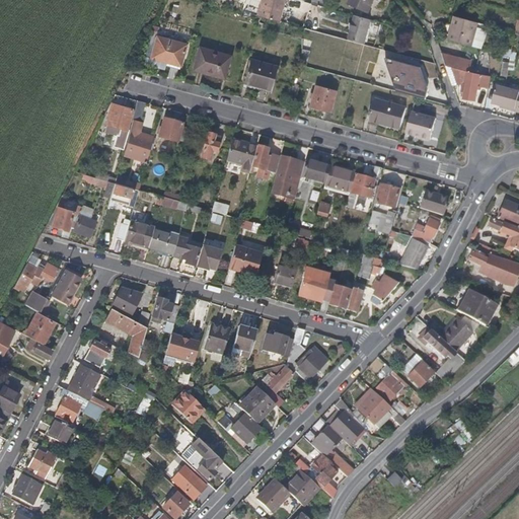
[(281,22),(286,0),(261,0),(256,16),(281,22)]
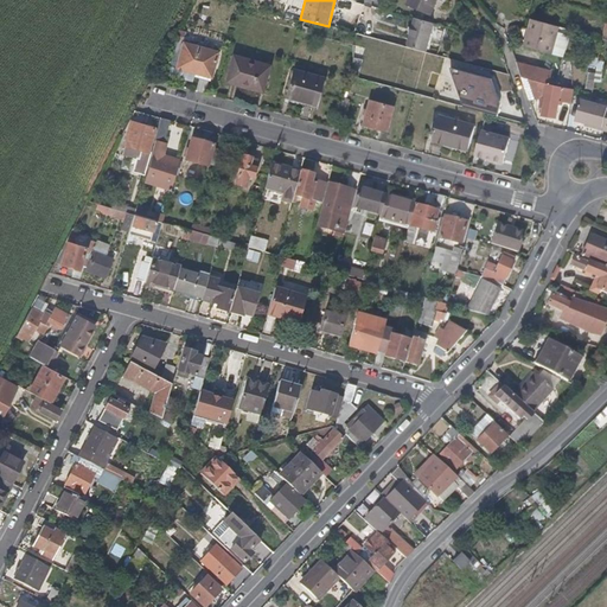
[(434,7),(436,0),(410,0),(409,5),(432,14),(434,7)]
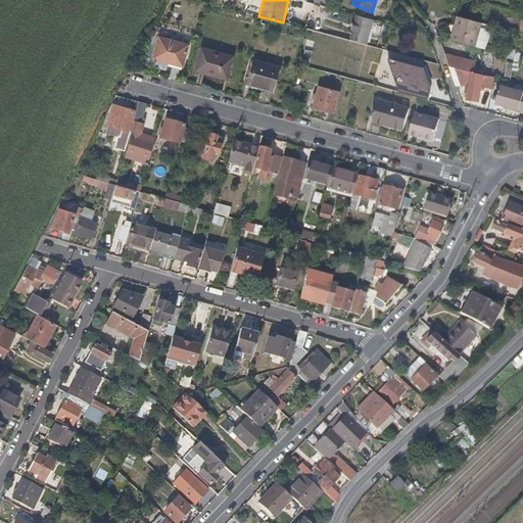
[(368,45),(375,20),(359,15),(351,41),(368,45)]
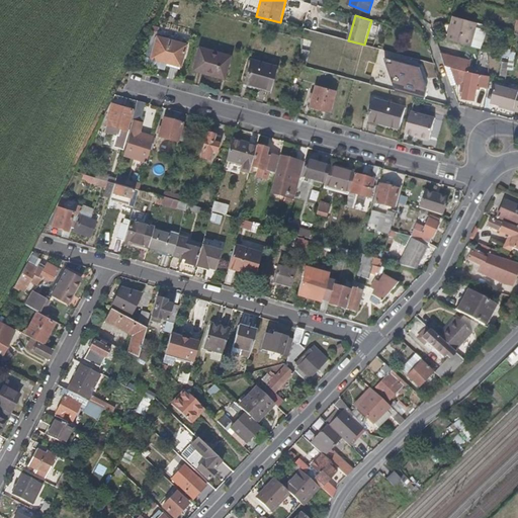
[(468,48),(475,22),(457,18),(453,16),(447,41),(468,48)]
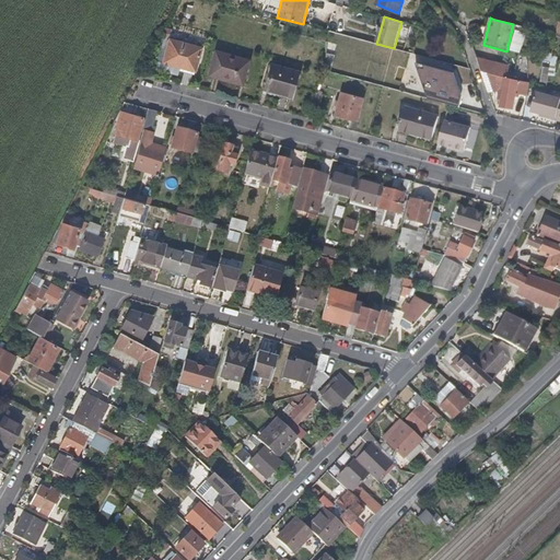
[(195,72),(201,48),(170,39),(163,63),(195,72)]
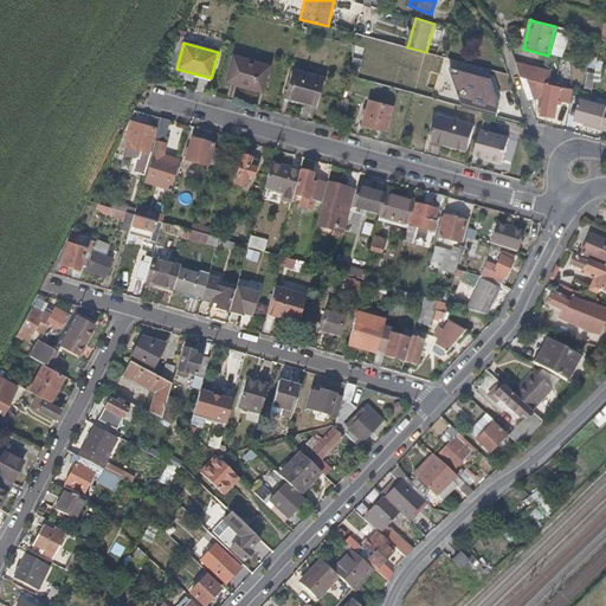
[(262,91),(269,68),(233,56),(226,82),(262,91)]
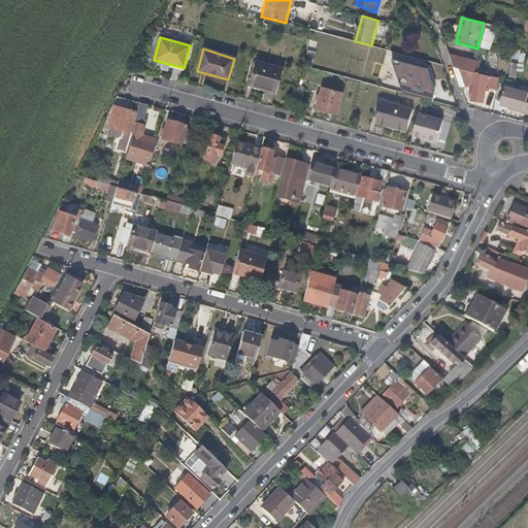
[(475,74),(477,65),(450,57),(460,88),(466,86),(466,85),(471,85),(470,90),(473,91),(471,101),(483,103),(484,94),(485,88),(487,77),(475,74)]
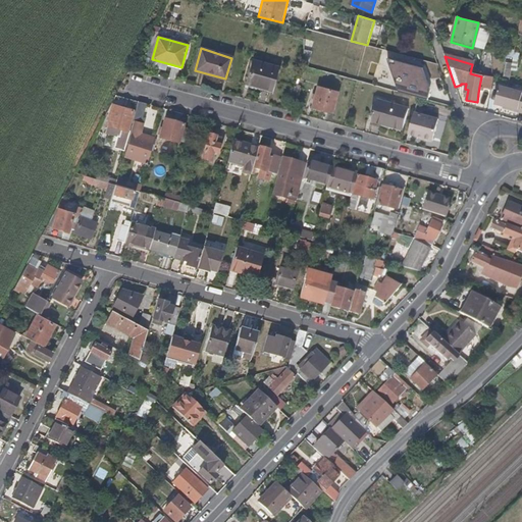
[(274,82),(278,67),(254,60),(247,85),(254,86),(271,91),(274,82)]
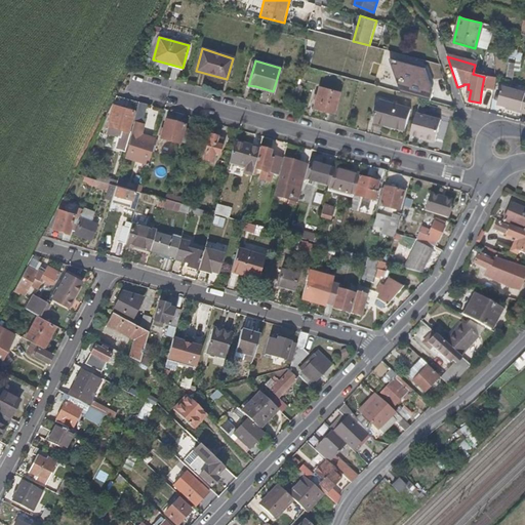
[(493,86),(494,80),(494,78),(484,77),(482,87),(493,89),(493,86)]
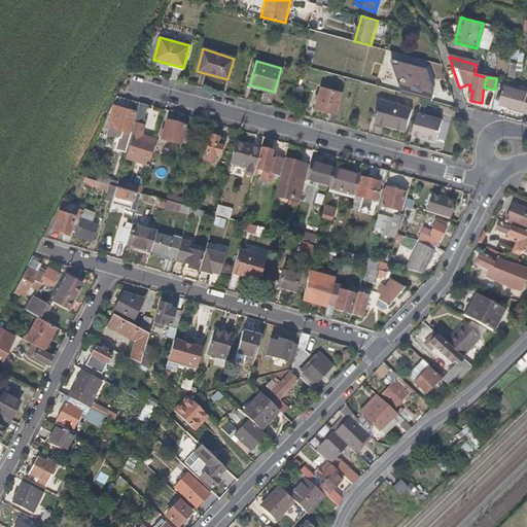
[(277,96),(280,82),(277,82),(274,92),(256,86),(255,90),(277,96)]
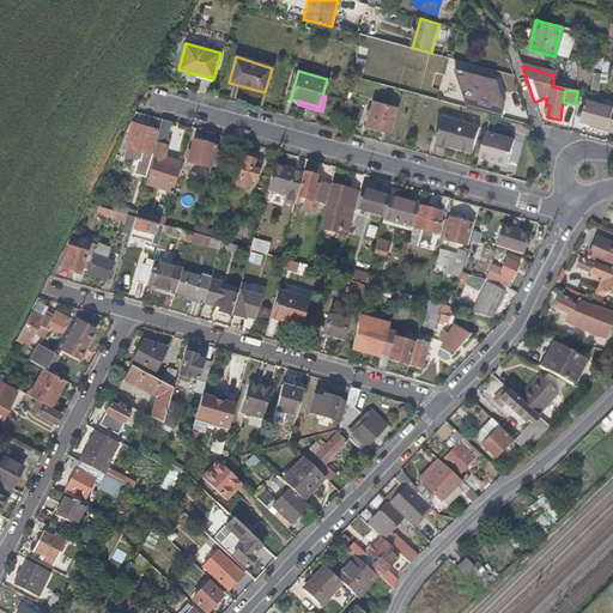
[(399,135),(405,111),(372,102),(365,126),(399,135)]
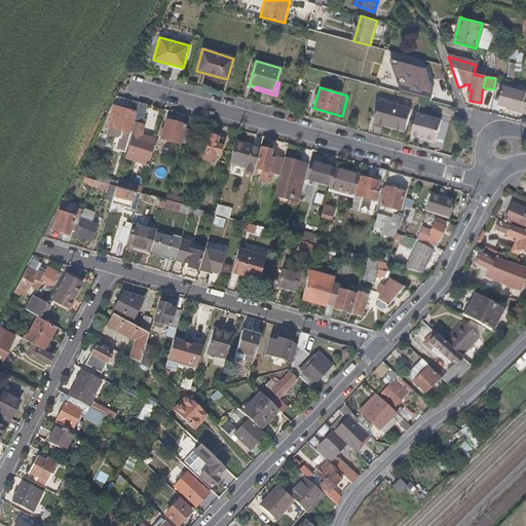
[(525,112),(525,94),(502,87),(498,105),(505,107),(514,109),(525,112)]
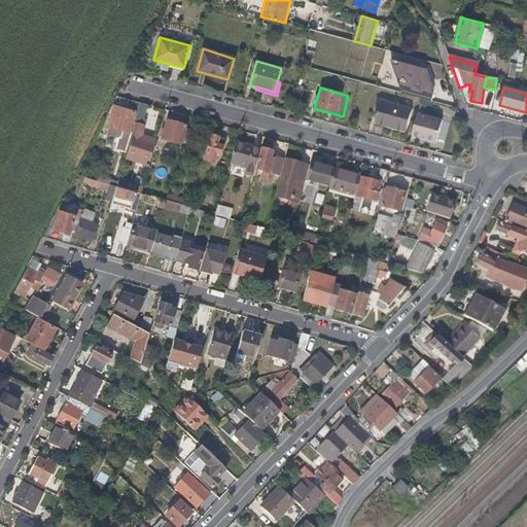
[(407,132),(390,127),(375,123),(382,101),(394,105),(396,101),(379,97),(372,125),(405,136),(407,132)]
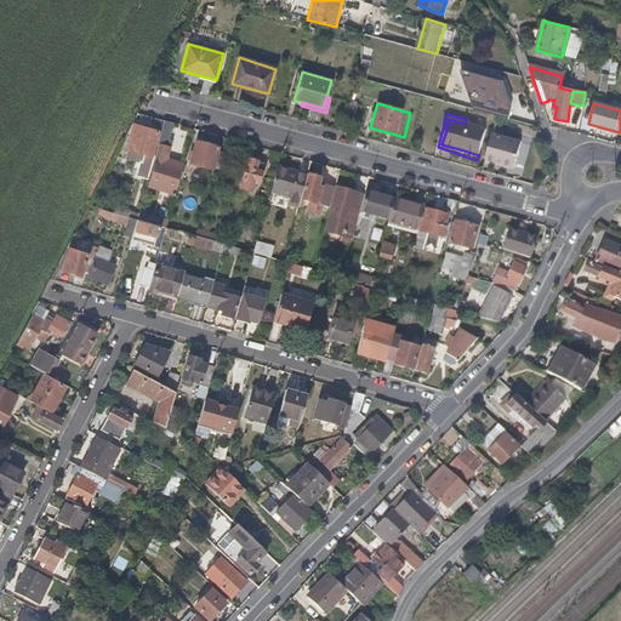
[(479,155),(486,130),(465,124),(450,119),(442,144),(460,149),(479,155)]
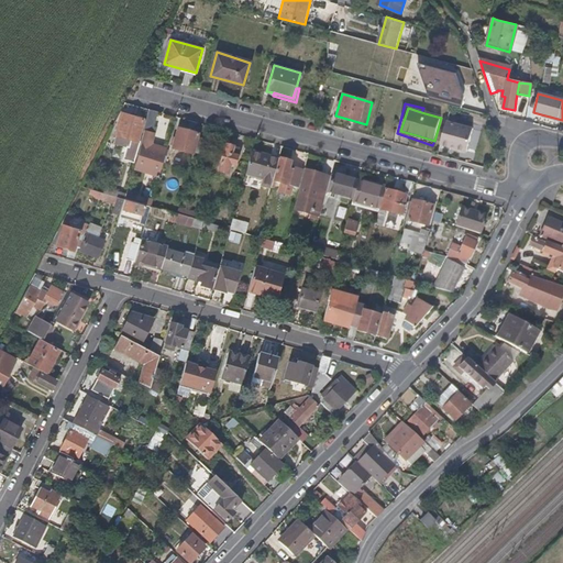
[(152,127),(156,112),(147,109),(144,124),(152,127)]
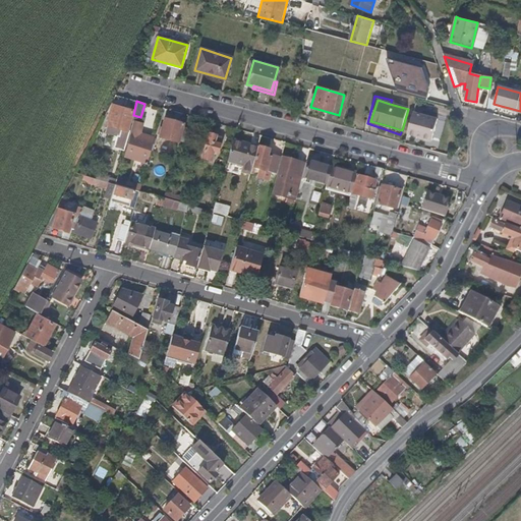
[(126,130),(132,110),(113,105),(107,124),(120,128),(126,130)]
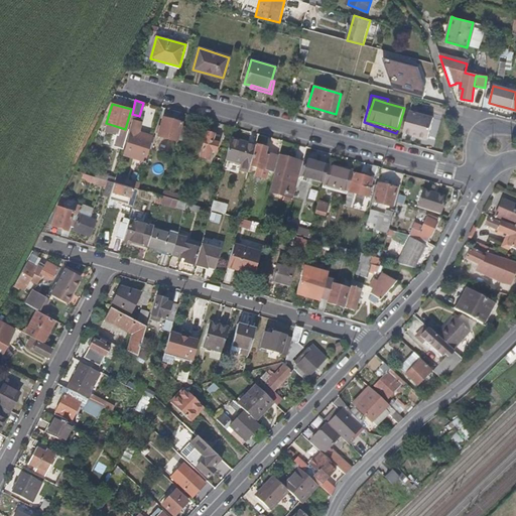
[(427,140),(433,119),(409,112),(403,133),(427,140)]
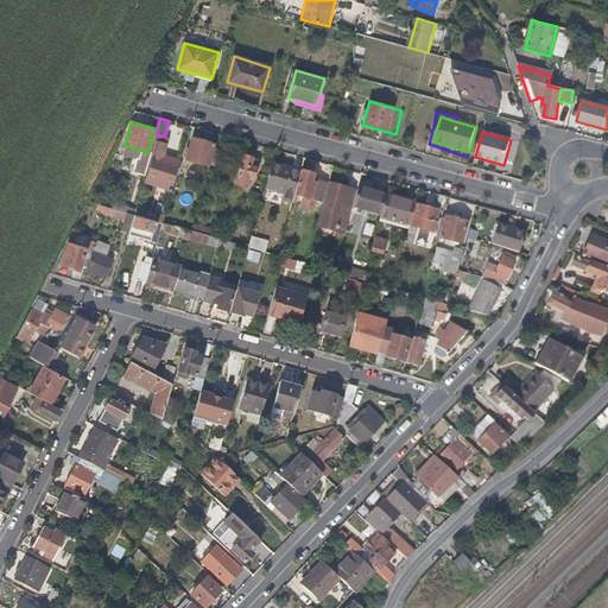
[(176,175),(179,162),(162,156),(168,138),(164,137),(156,134),(153,140),(154,141),(144,181),(162,185),(169,188),(169,189),(170,190),(170,189),(171,189),(173,182),(176,175)]
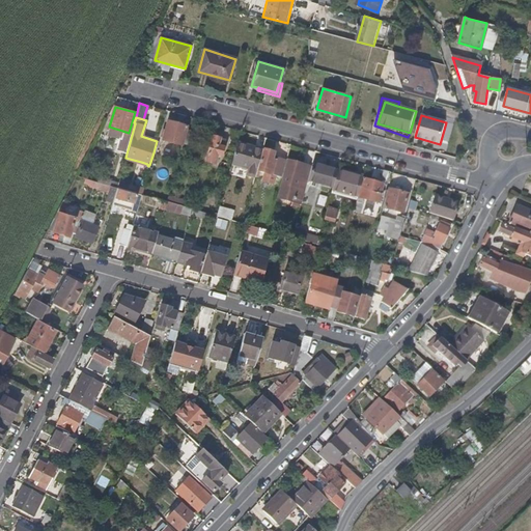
[(180,145),(186,128),(167,121),(165,132),(164,135),(162,140),(180,145)]
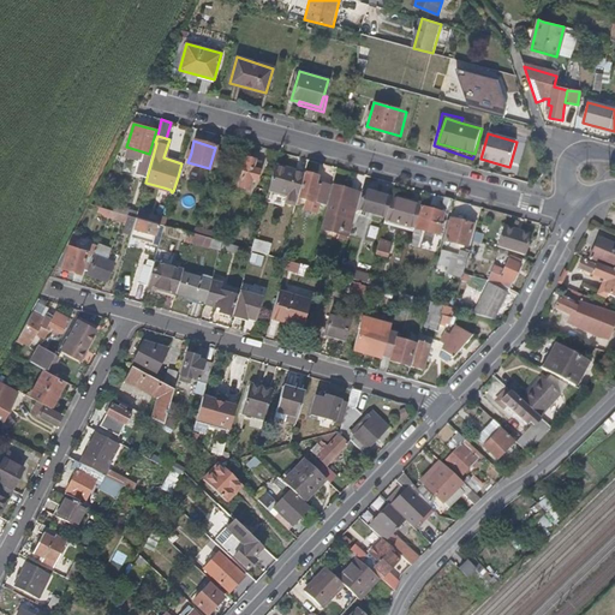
[(139,160),(142,151),(126,147),(124,155),(139,160)]
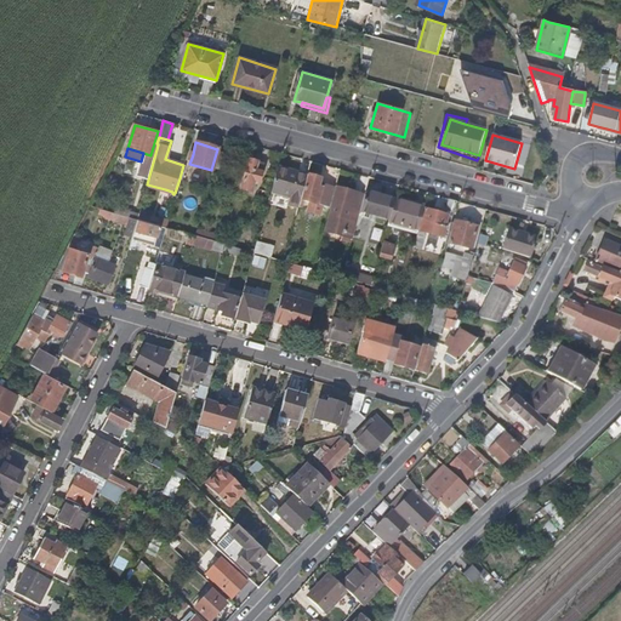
[(224,167),(228,154),(218,152),(214,169),(223,171),(224,167)]
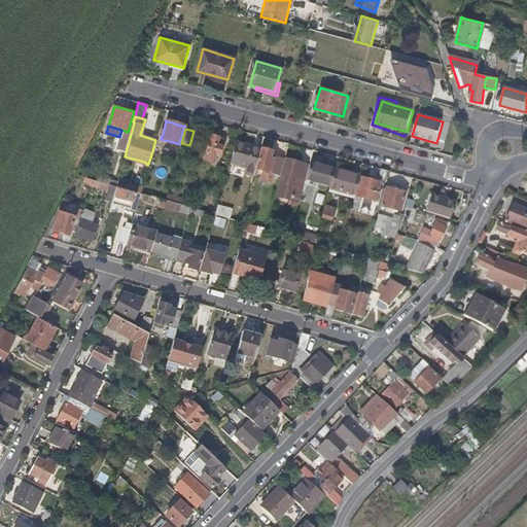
[(218,156),(223,139),(210,136),(207,147),(203,160),(212,163),(214,155),(218,156)]
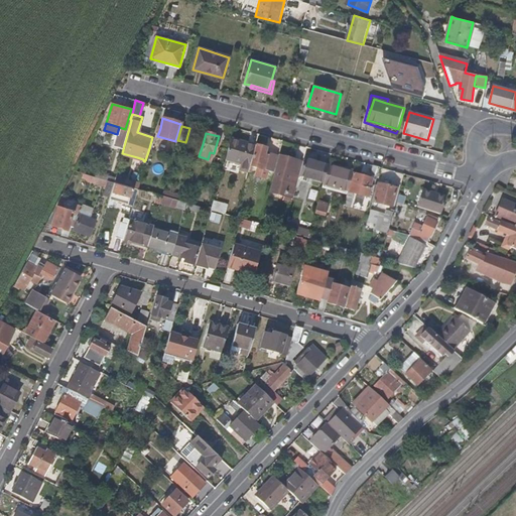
[(247,170),(253,149),(245,146),(245,143),(231,139),(225,159),(228,161),(240,164),(238,170),(247,173),(247,170)]
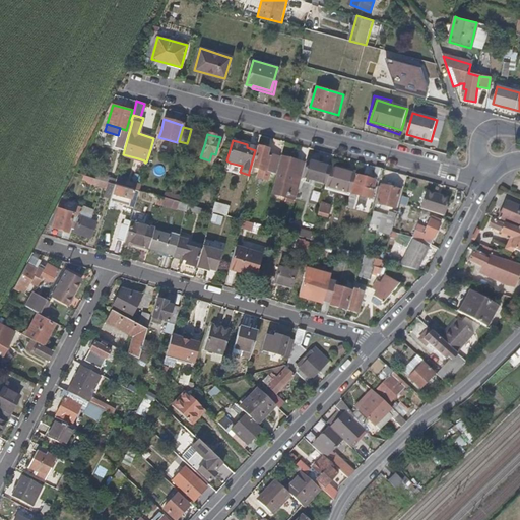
[(275,175),(280,156),(266,152),(267,149),(256,146),(255,150),(249,172),(253,173),(254,169),(259,170),(262,171),(261,173),(263,174),(264,172),(275,175)]
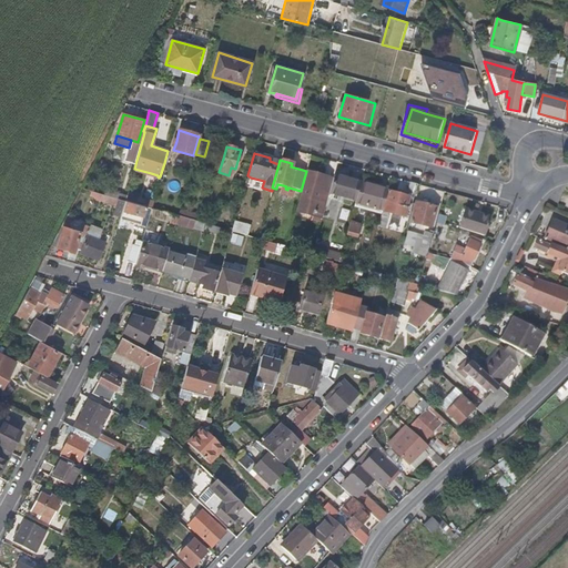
[(323,215),(330,193),(330,190),(322,188),(325,176),(307,172),(297,209),(315,213),(323,215)]
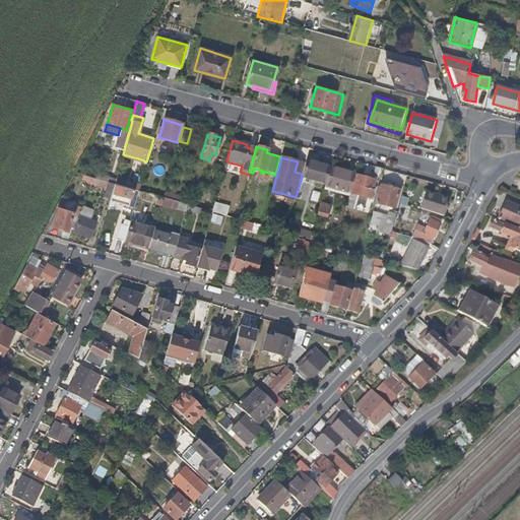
[(325,184),(330,167),(306,160),(305,164),(302,174),(302,177),(325,184)]
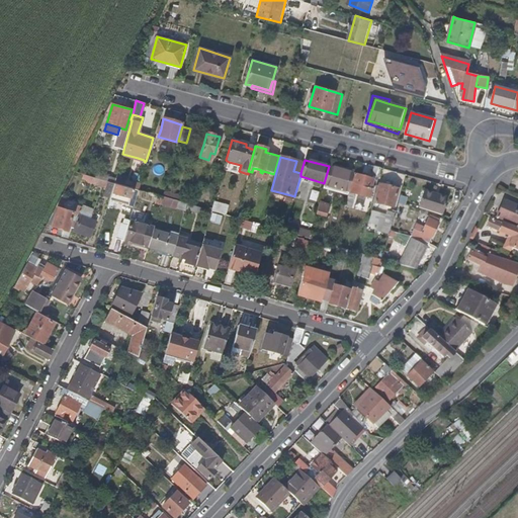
[(300,173),(304,163),(296,161),(293,171),(300,173)]
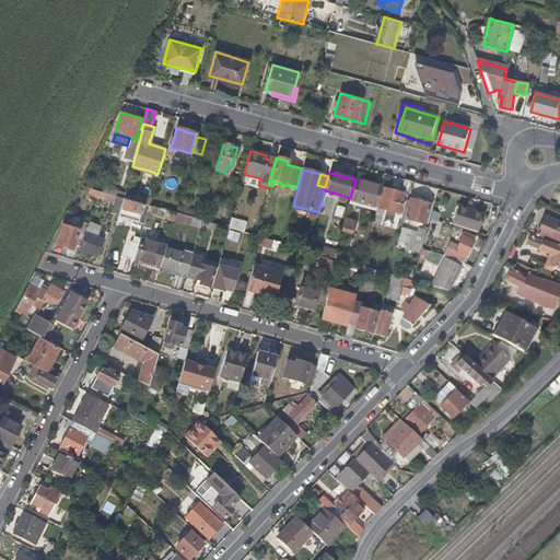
[(382,184),(357,177),(356,179),(382,187),(382,184)]
